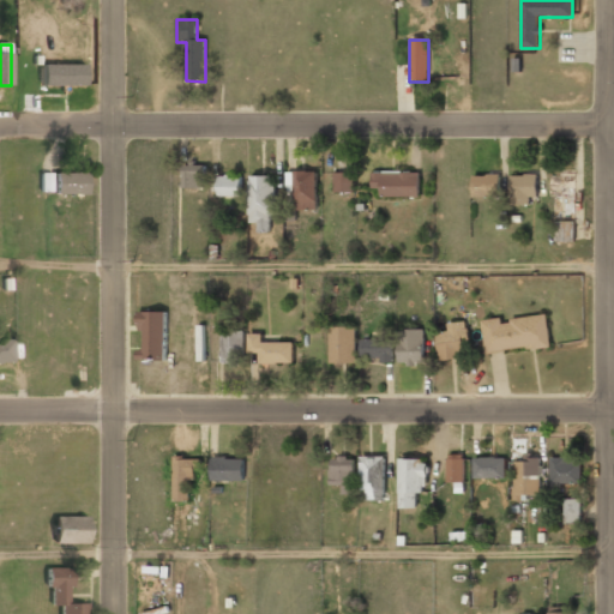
[(182,190),(205,190),(205,164),(182,164),(182,190)]
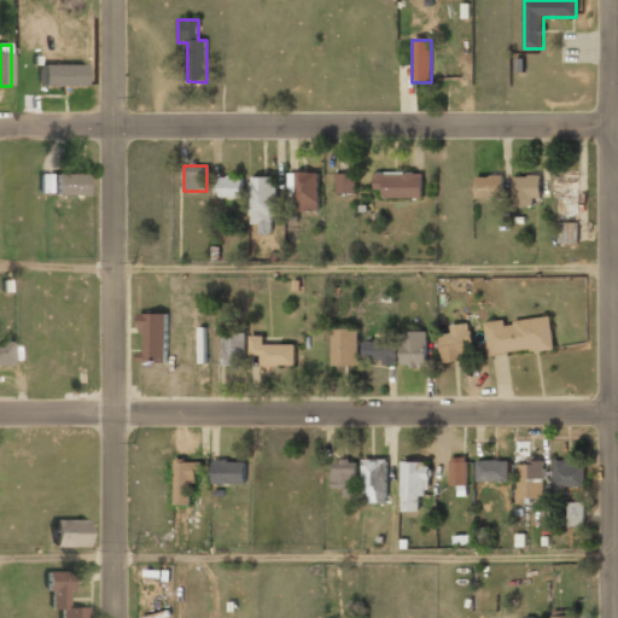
[(291,211),(291,174),(315,174),(315,211),(291,211)]
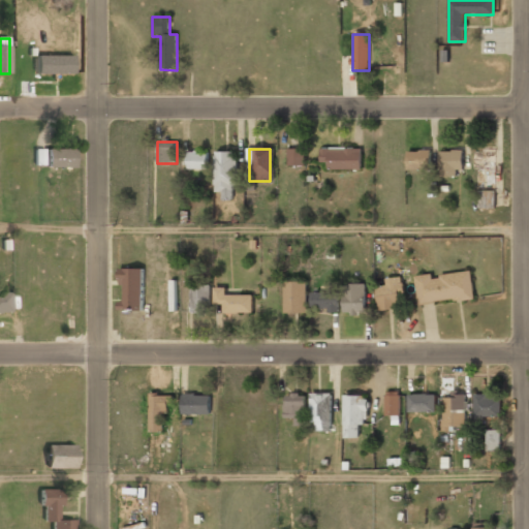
[(287,166),(304,166),(304,149),(287,149),(287,166)]
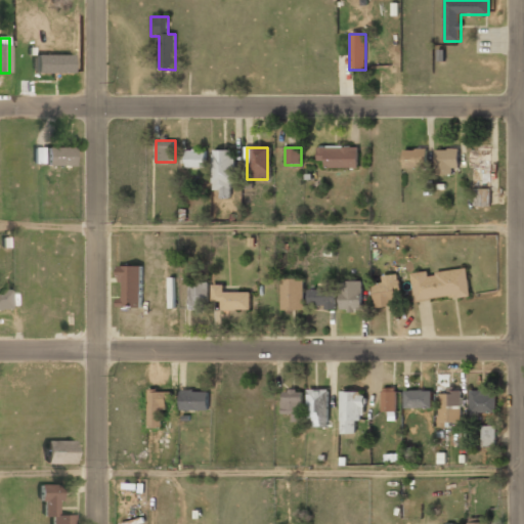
[(318,147),(318,169),(357,169),(357,147),(318,147)]
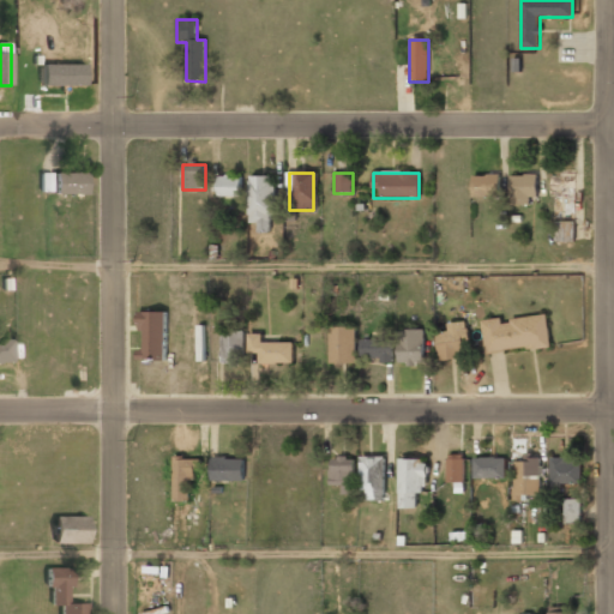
[(86,174),(54,174),(54,197),(86,197),(86,174)]
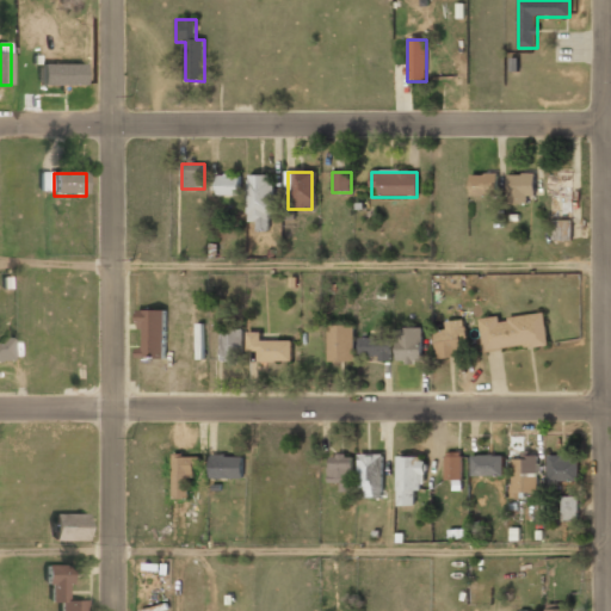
[(572,173),(549,173),(549,239),(572,239),(572,173)]
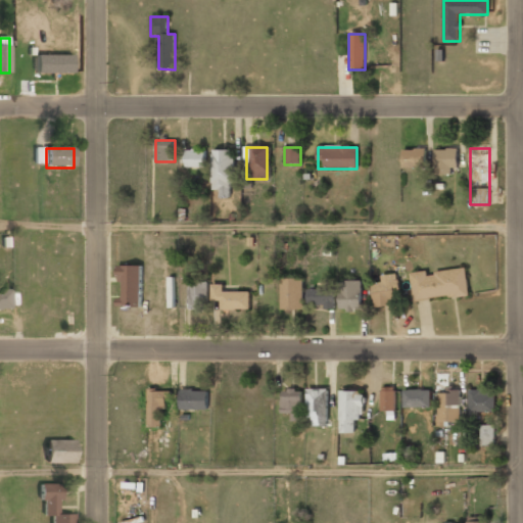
[(435,149),(435,175),(458,175),(458,149),(435,149)]
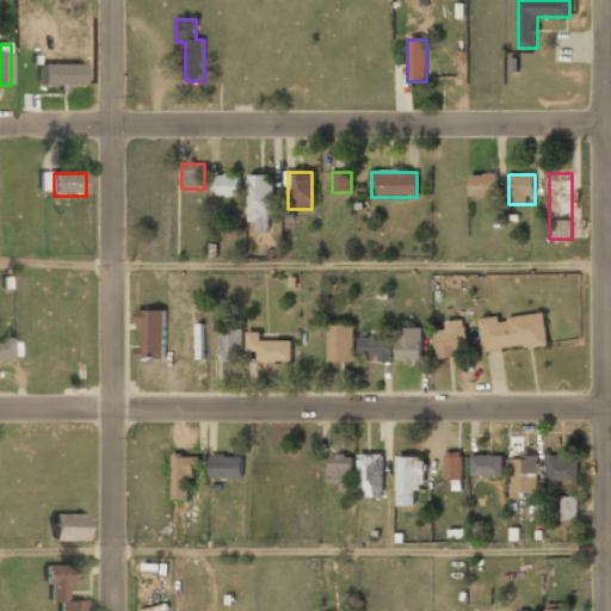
[(216,176),(216,197),(240,197),(240,176),(216,176)]
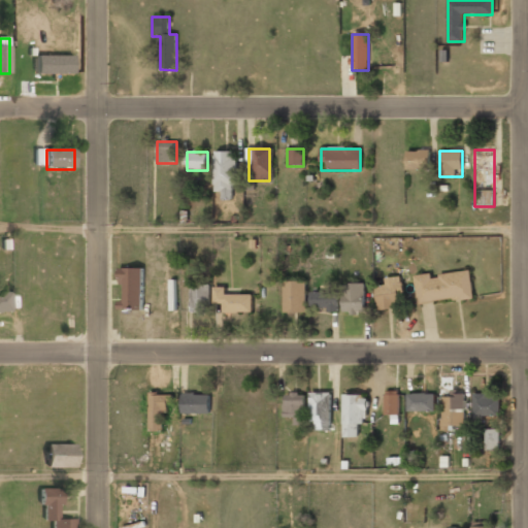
[(235,152),(215,153),(216,201),(236,200),(235,152)]
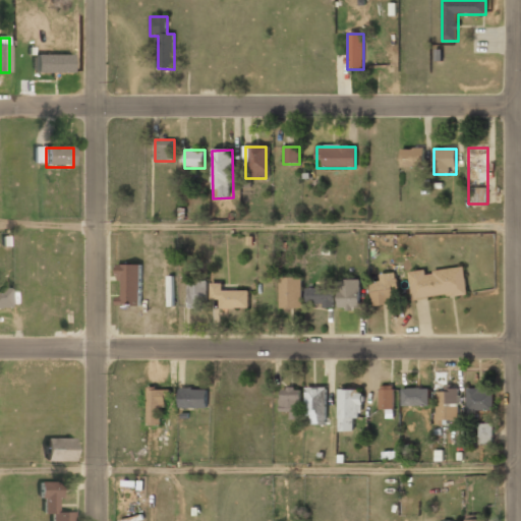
[(423,168),(423,150),(401,150),(401,168),(423,168)]
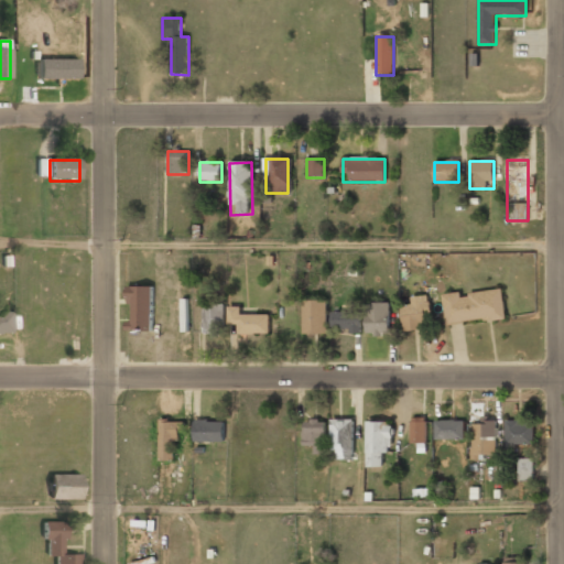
[(152,286),(128,286),(128,332),(152,332),(152,286)]
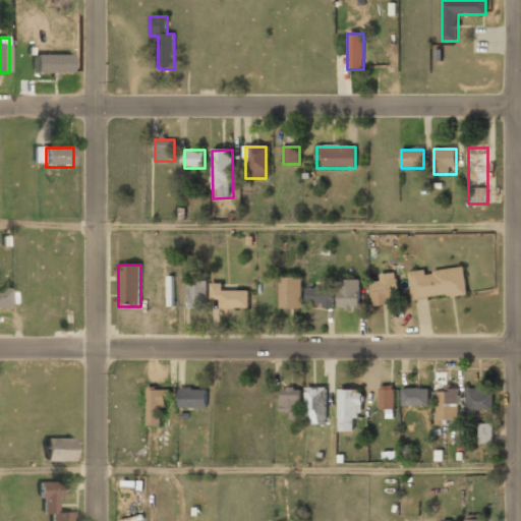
[(467,294),(463,266),(408,274),(412,301),(467,294)]
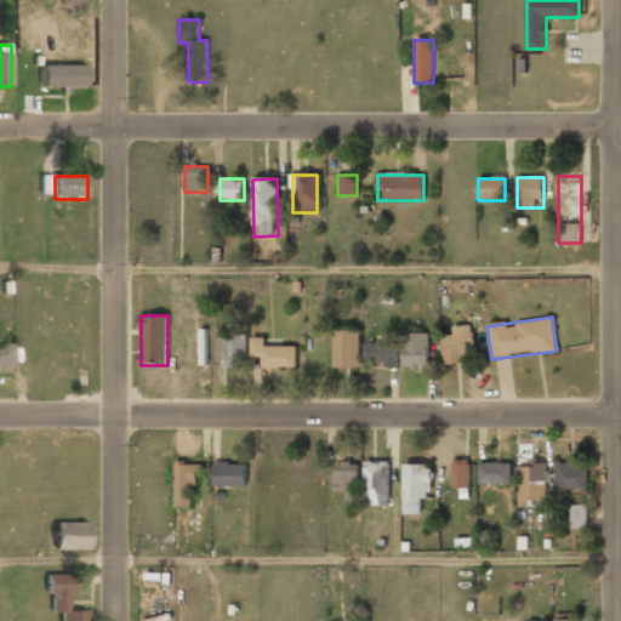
[(443,337),(443,363),(473,363),(473,328),(451,328),(451,337),(443,337)]
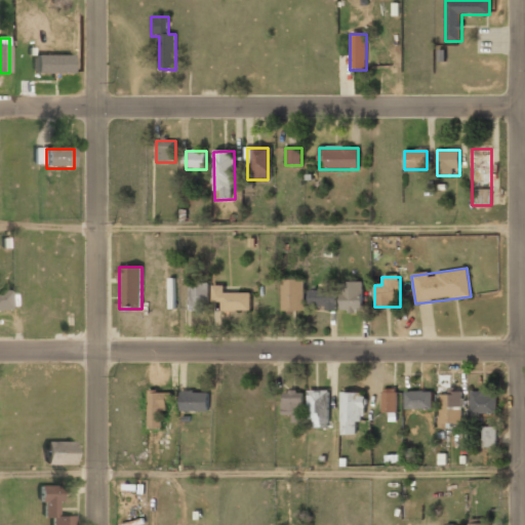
[(282,312),(304,312),(304,280),(282,280),(282,312)]
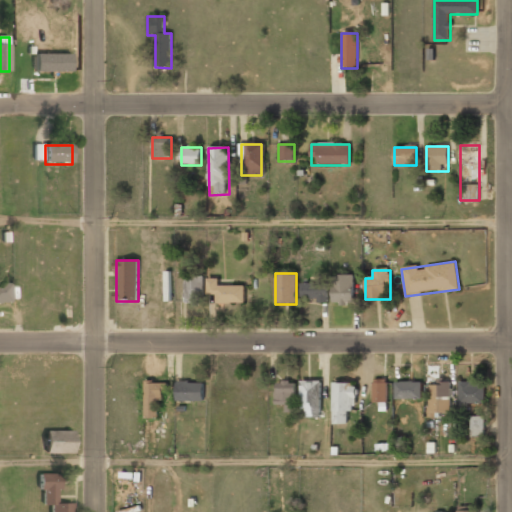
[(185,304),(202,304),(202,275),(185,275),(185,304)]
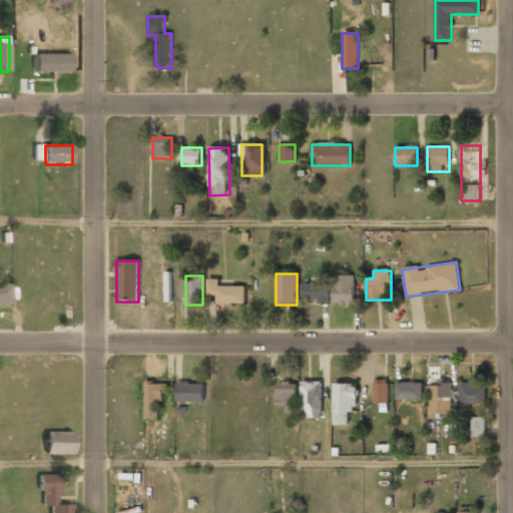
[(334,276),(334,305),(354,305),(354,276),(334,276)]
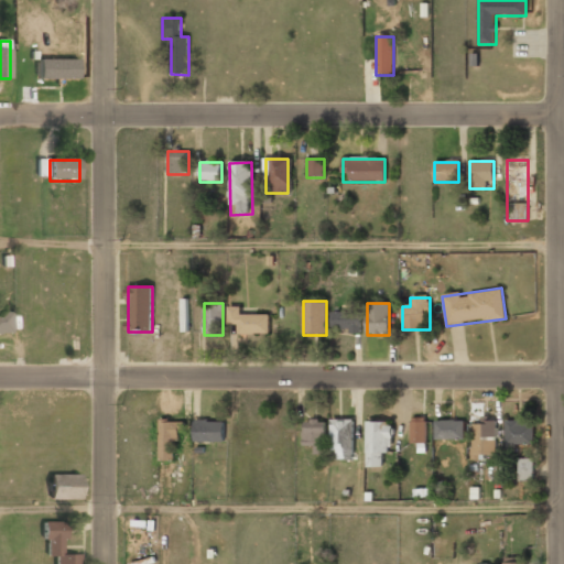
[(237,326),(237,335),(270,335),(270,315),(240,315),(240,308),(228,308),(228,326),(237,326)]
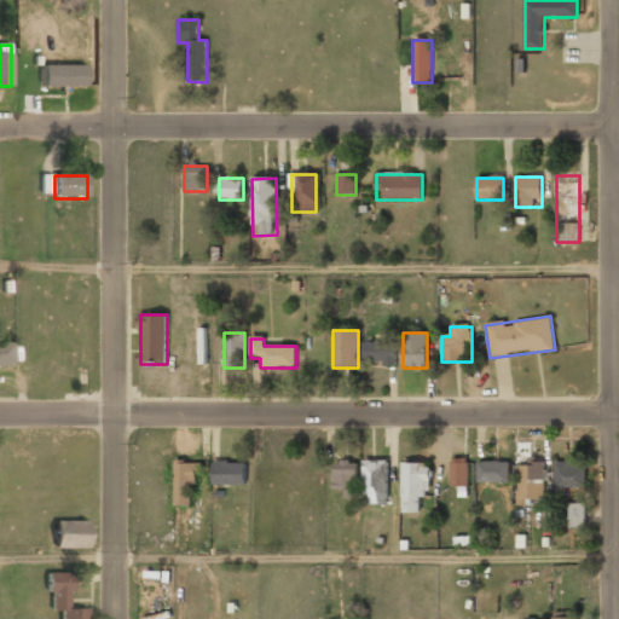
[(364,343),(364,364),(397,364),(397,343),(364,343)]
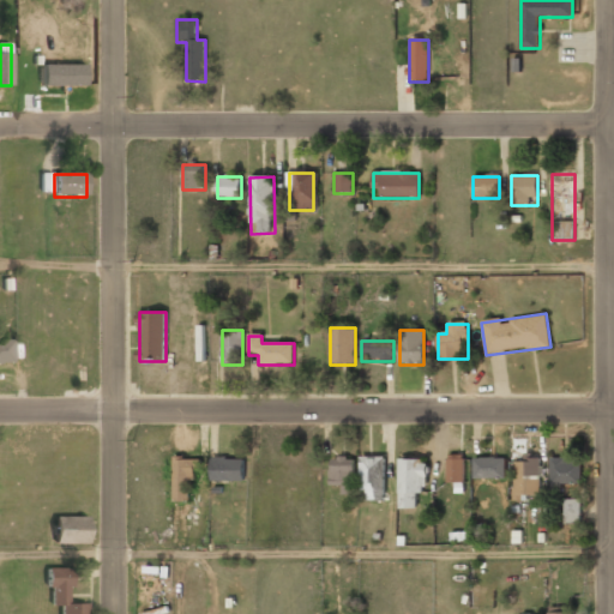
[(11,342),(0,342),(0,365),(11,365),(11,342)]
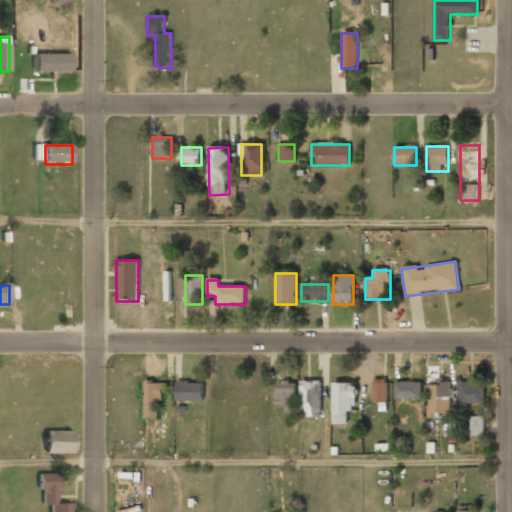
[(372,380),(372,404),(387,404),(387,380),(372,380)]
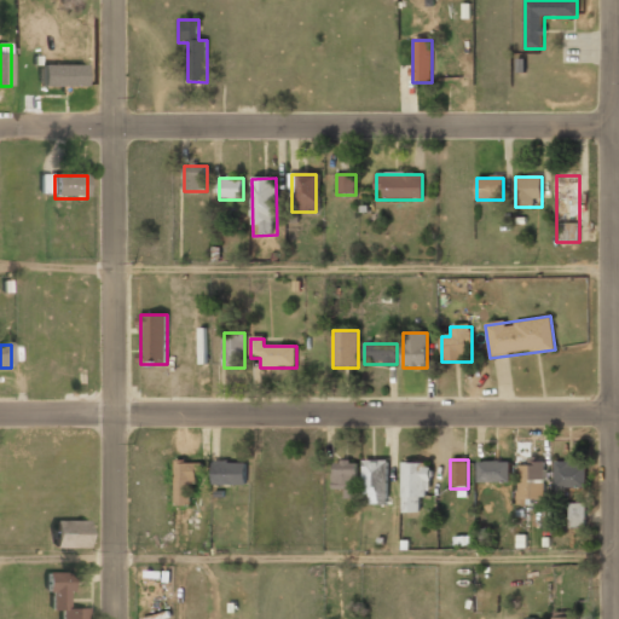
[(174,507),(195,507),(196,461),(175,461),(174,507)]
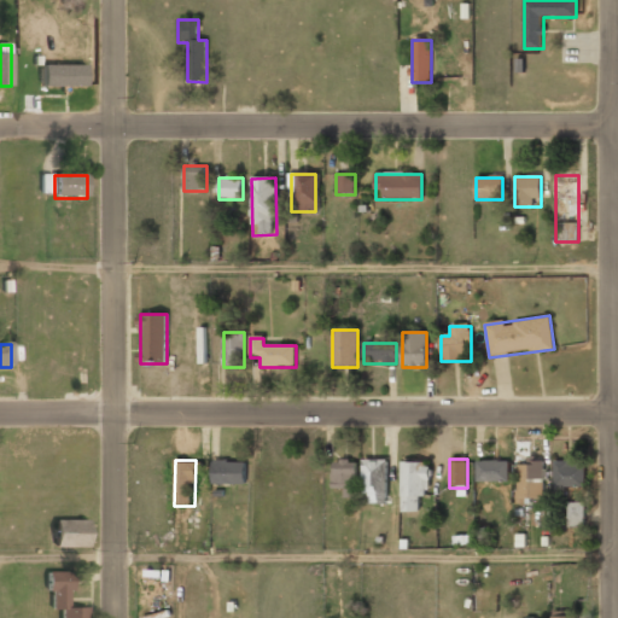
[(363,460),(363,503),(386,503),(386,460),(363,460)]
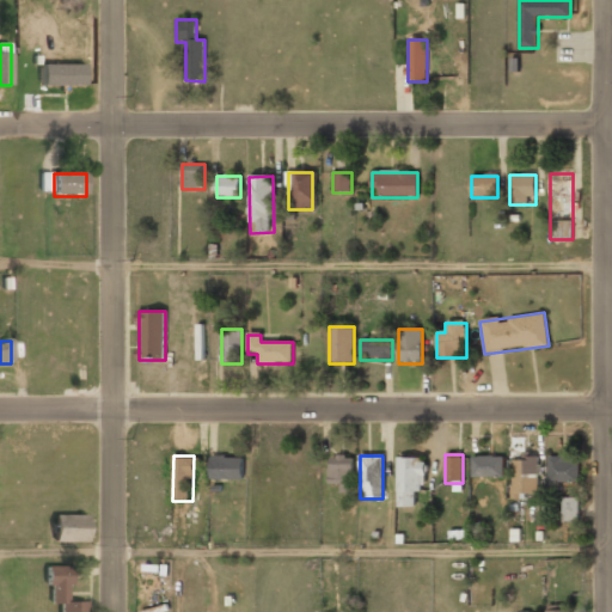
[(341,493),(354,493),(354,457),(329,457),(329,484),(341,484),(341,493)]
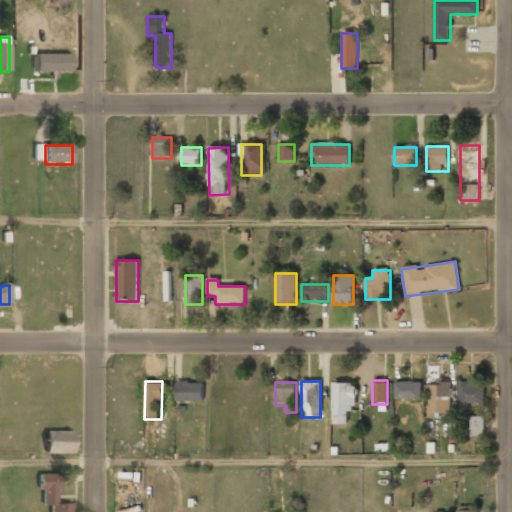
[(420,382),(395,382),(395,399),(420,399),(420,382)]
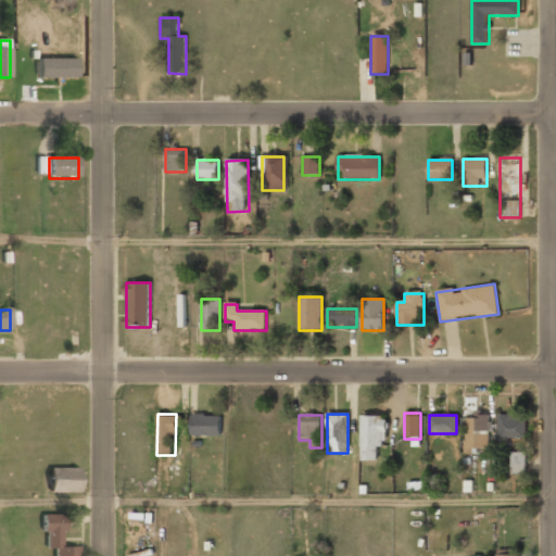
[(498,441),(526,441),(526,415),(498,415),(498,441)]
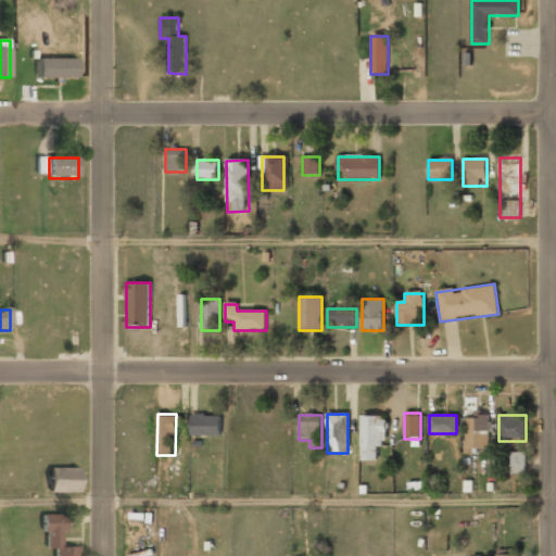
[(191,416),(191,436),(220,436),(220,416),(191,416)]
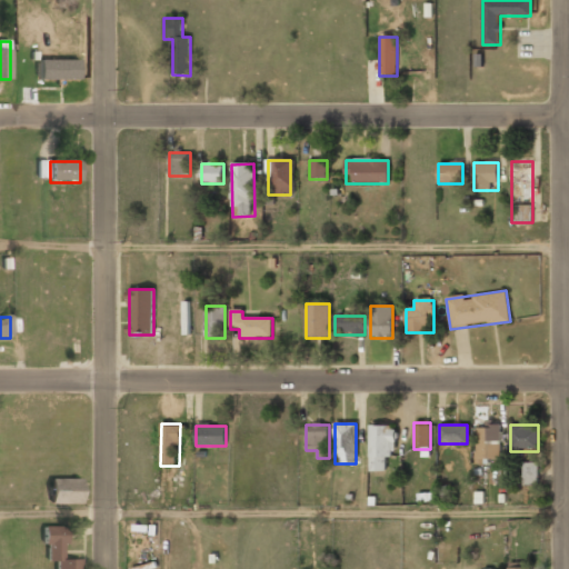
[(386,471),(386,458),(396,457),(395,426),(369,426),(371,471),(386,471)]
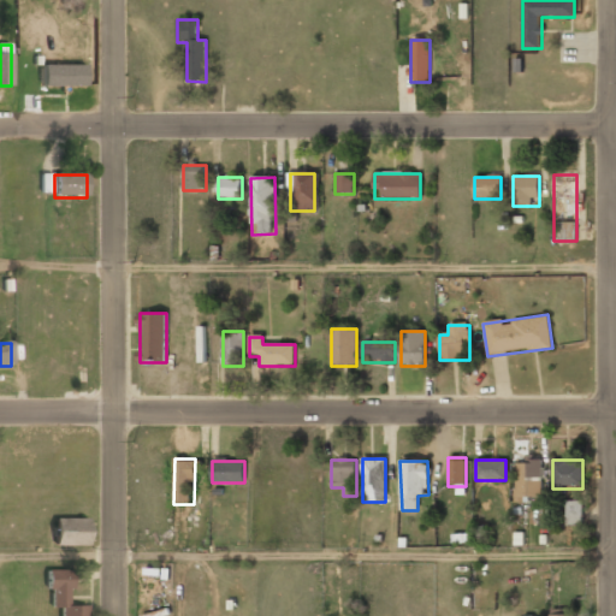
[(542,461),(516,461),(516,498),(542,498),(542,461)]
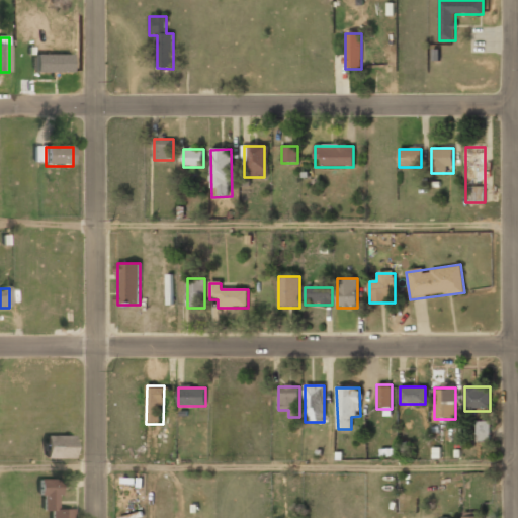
[(490,440),(486,423),(475,425),(479,443),(490,440)]
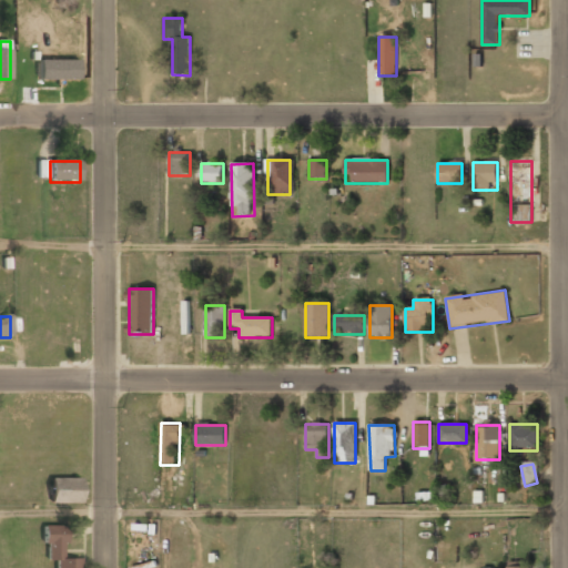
[(80,503),(80,479),(50,479),(50,503),(80,503)]
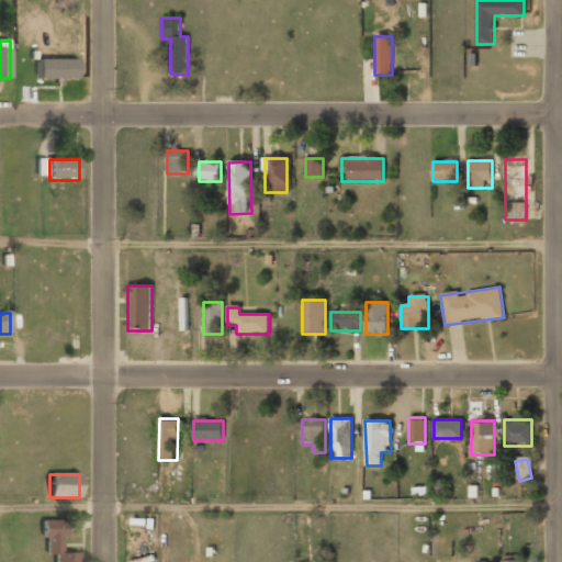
[(79,561),(79,553),(64,553),(65,521),(45,520),(44,555),(56,555),(56,561),(79,561)]
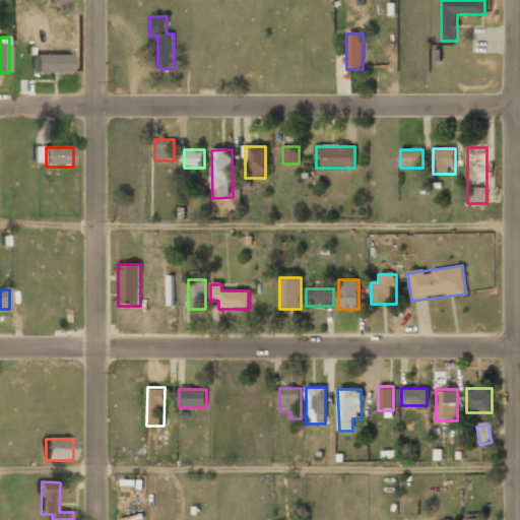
[(134,498),(118,498),(118,506),(134,506),(134,498)]
